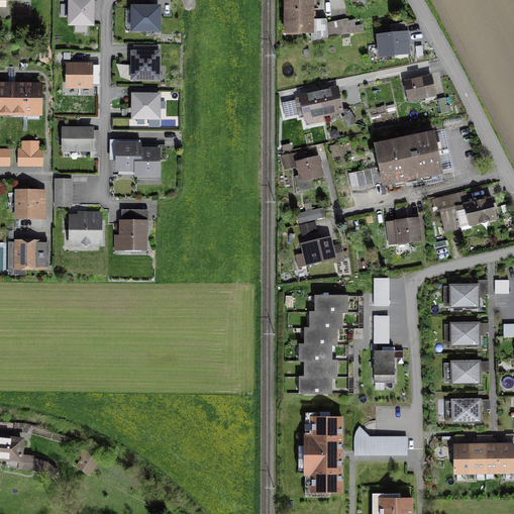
[(70,0),(69,27),(96,27),(96,0),(70,0)]
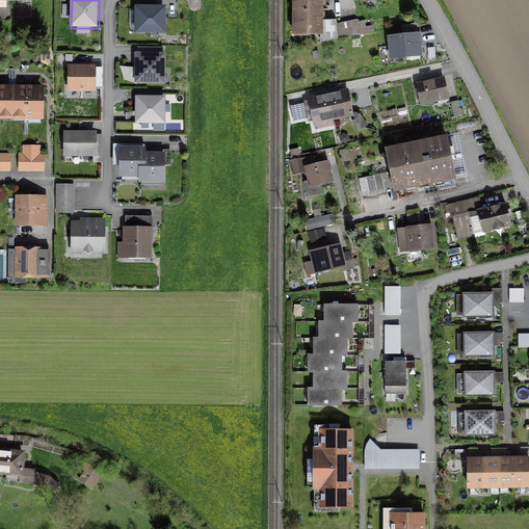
[(293,0),(293,36),(324,36),(323,0),(293,0)]
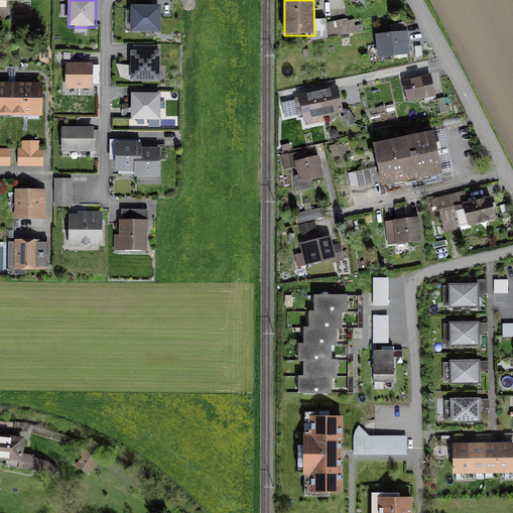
[(162,7),(132,7),(132,34),(162,34),(162,7)]
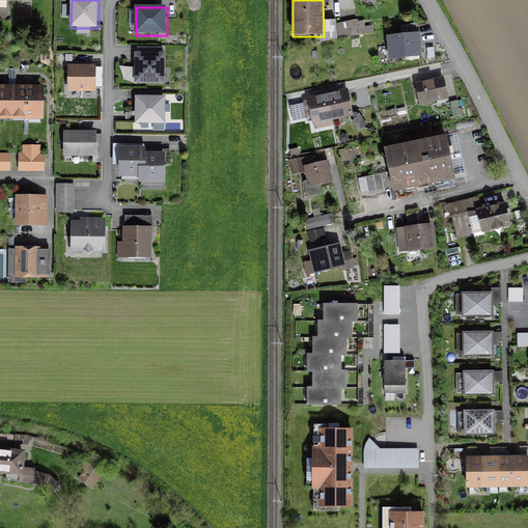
[(373,15),(349,20),(352,34),(377,29),(373,15)]
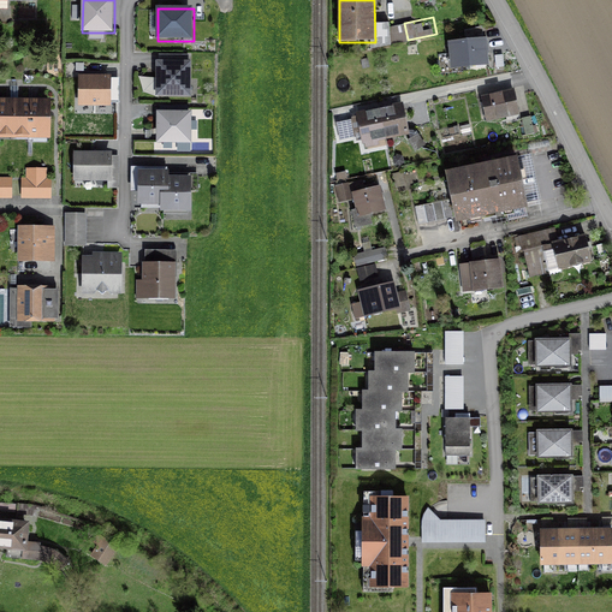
[(483,36),(445,40),(449,67),(486,63),(483,36)]
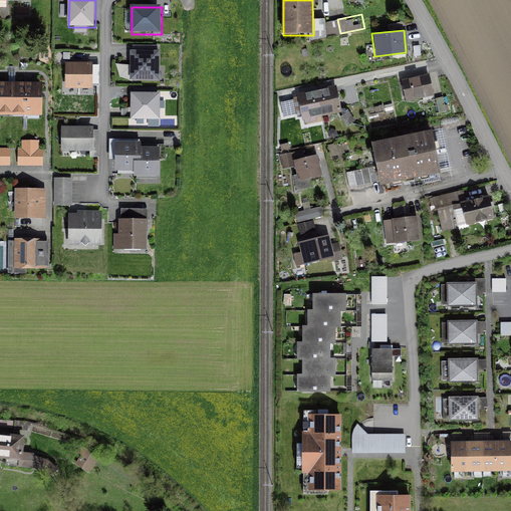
[(156,51),(131,50),(130,74),(155,75),(156,51)]
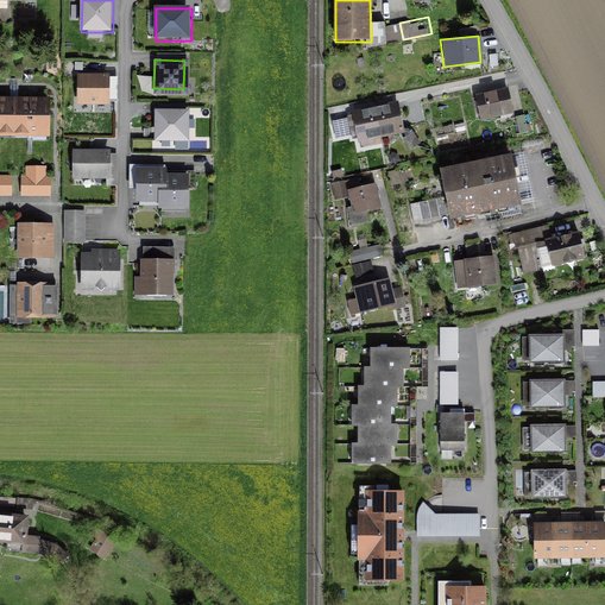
[(109,75),(77,75),(77,104),(109,104),(109,75)]
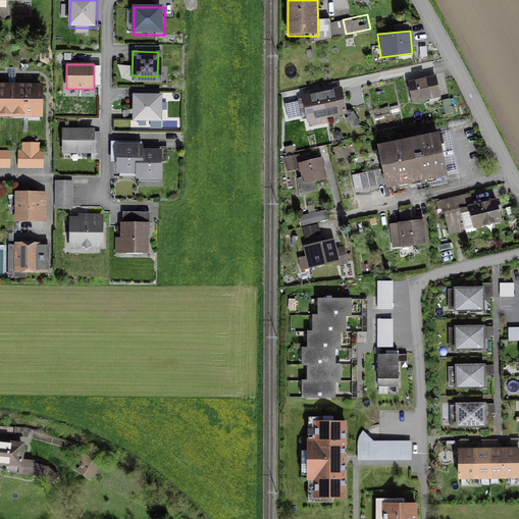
[(437,76),(409,82),(413,102),(440,97),(437,76)]
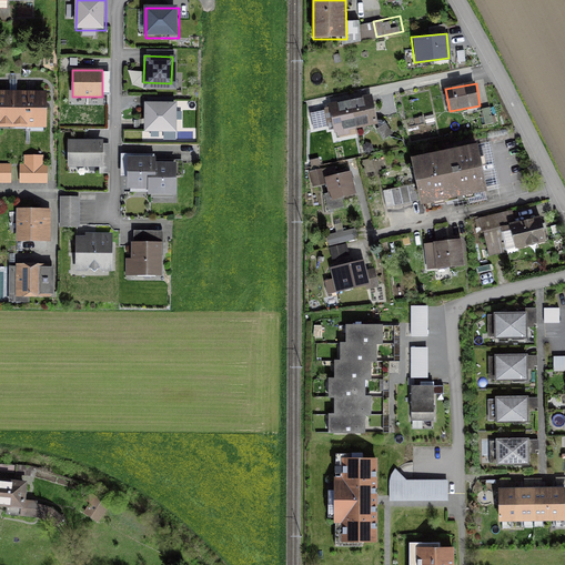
[(48,92),(0,91),(0,128),(48,128),(48,92)]
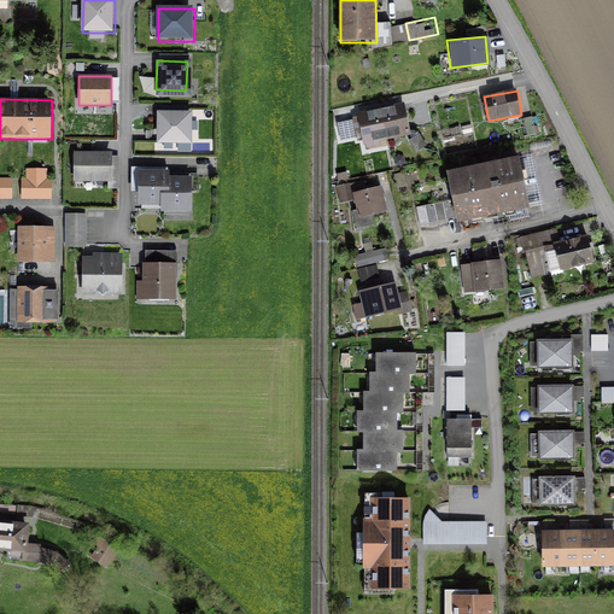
[(378,109),(384,136),(410,132),(404,104),(378,109)]
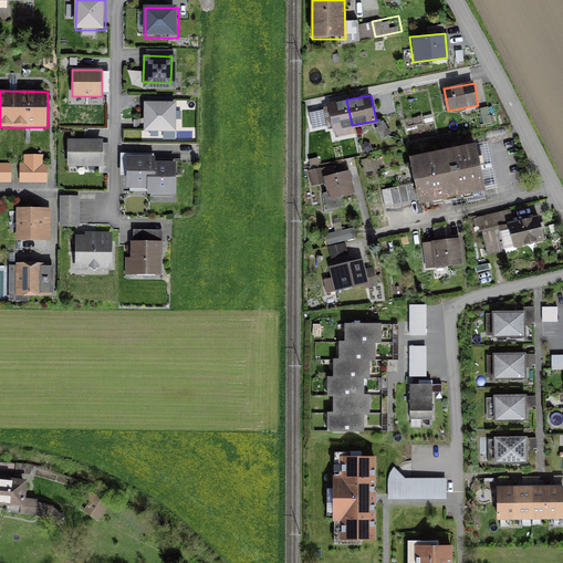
[(173,98),(141,98),(141,127),(173,127),(173,98)]
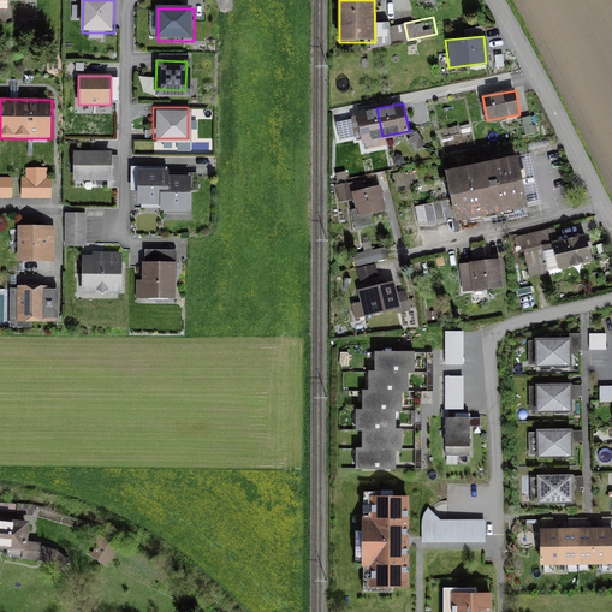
[(382,136),(376,108),(357,112),(362,140),(382,136)]
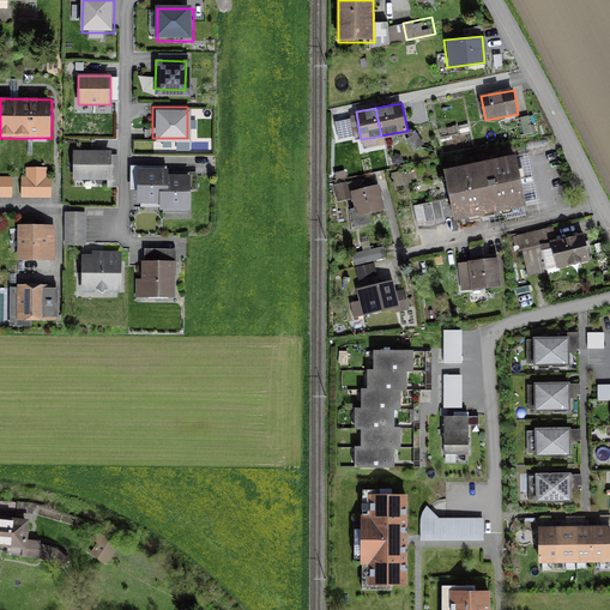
[(348,116),(333,120),(337,134),(351,131),(348,116)]
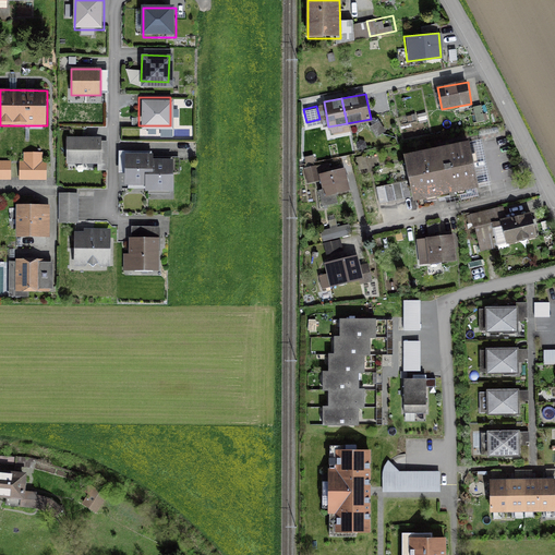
[(103,137),(68,137),(68,165),(103,165),(103,137)]
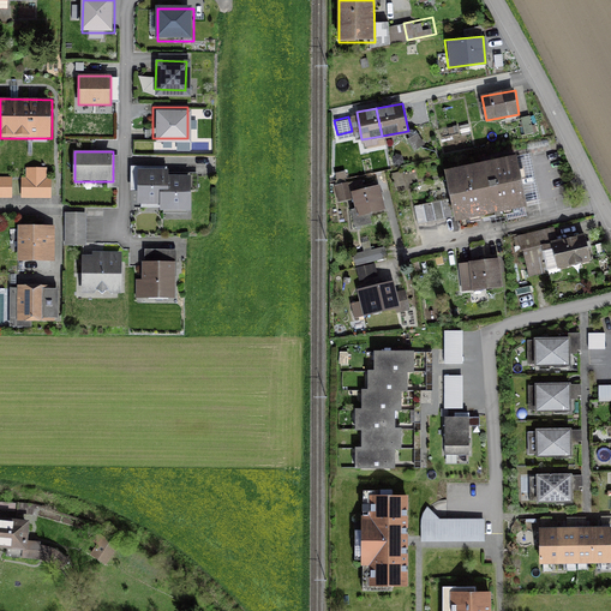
[(526,153),(444,169),(454,216),(535,199),(526,153)]
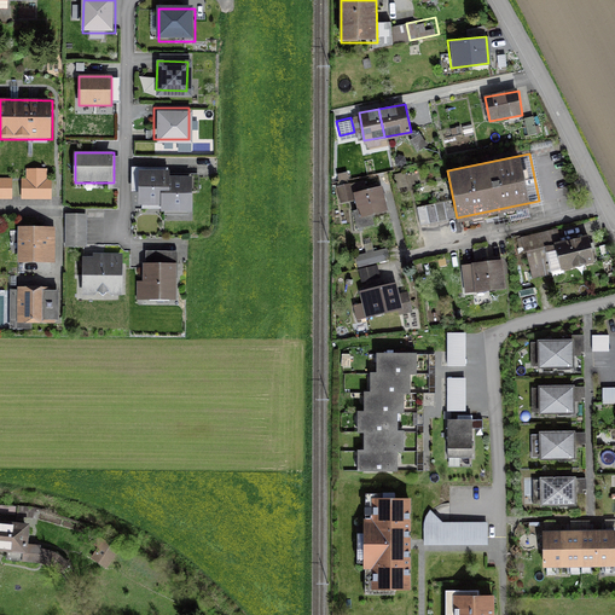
[(174,175),(162,175),(162,169),(151,169),(138,169),(137,199),(161,199),(161,206),(184,206),(185,175),(174,175)]
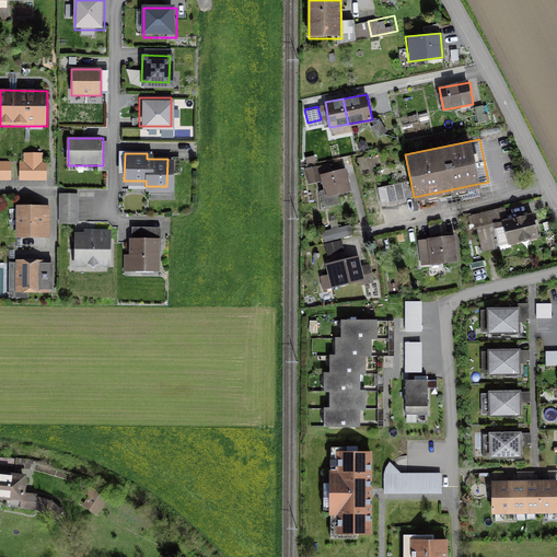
[(42,160),(19,159),(19,175),(42,175),(42,160)]
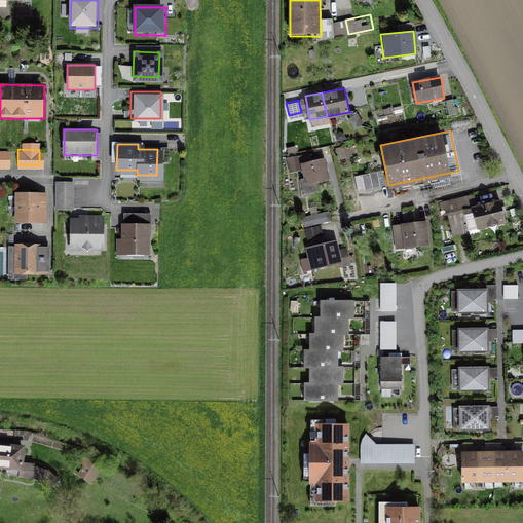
[(489,150),(483,152),(486,161),(492,158),(489,150)]
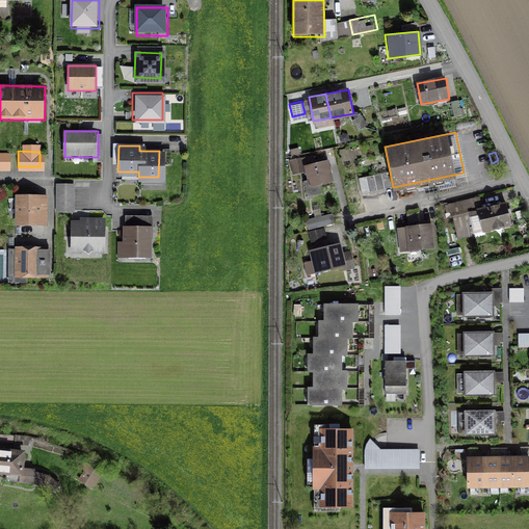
[(299,157),(289,159),(292,175),(302,173),(299,157)]
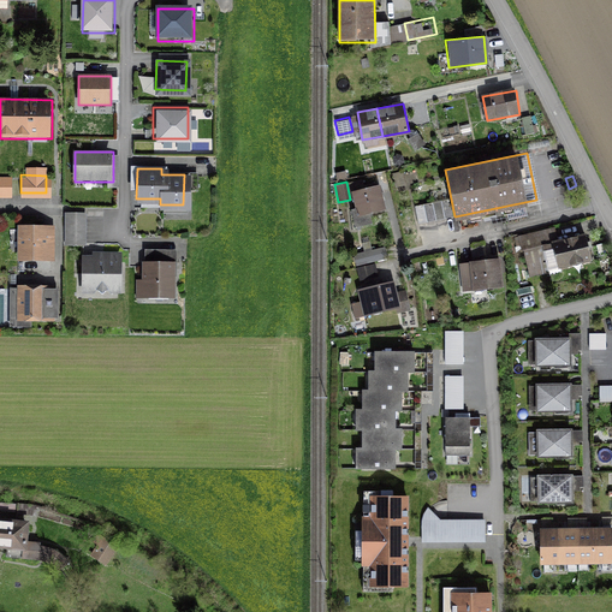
[(380,186),(352,192),(357,218),(386,211),(380,186)]
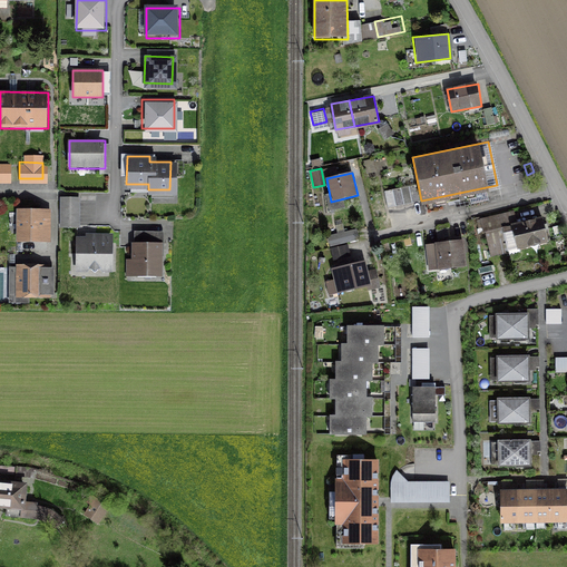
[(413,182),(382,188),(387,204),(417,197),(413,182)]
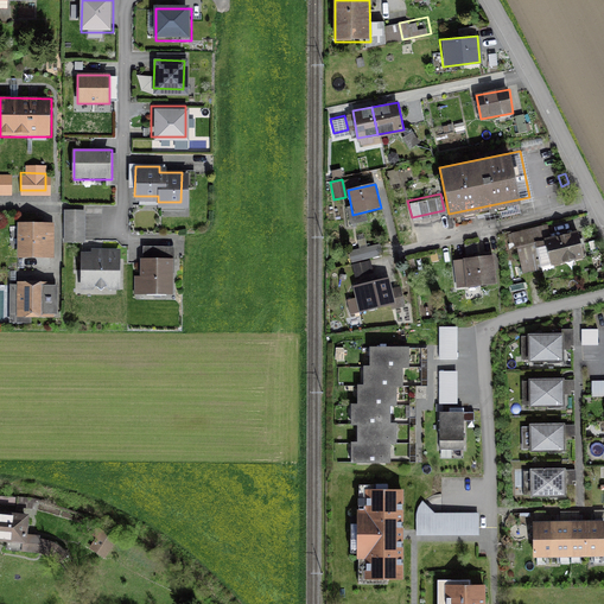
[(84,209),(63,209),(62,241),(83,242),(84,209)]
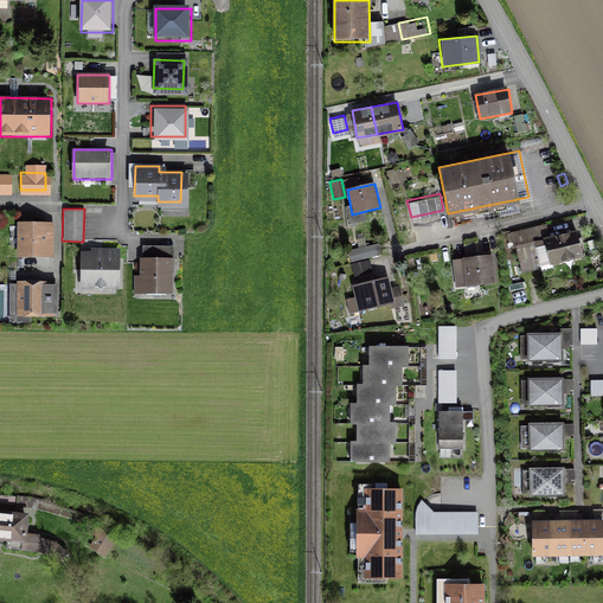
[(52,223),(18,223),(18,258),(52,258),(52,223)]
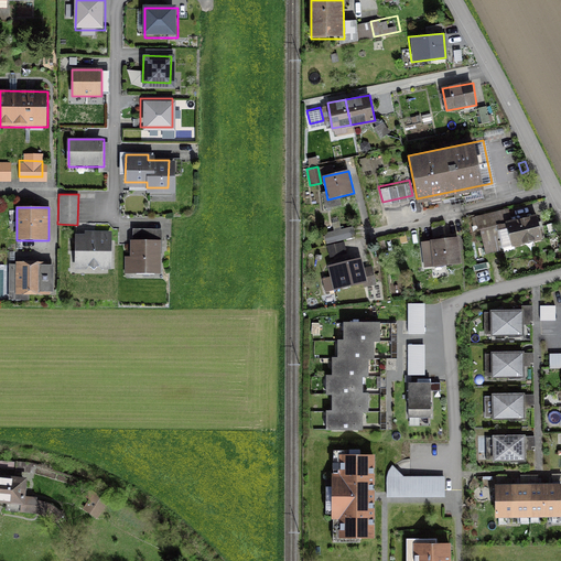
[(503,207),(475,214),(485,251),(497,248),(495,240),(507,237),(508,245),(540,237),(535,213),(505,219),(503,207)]
